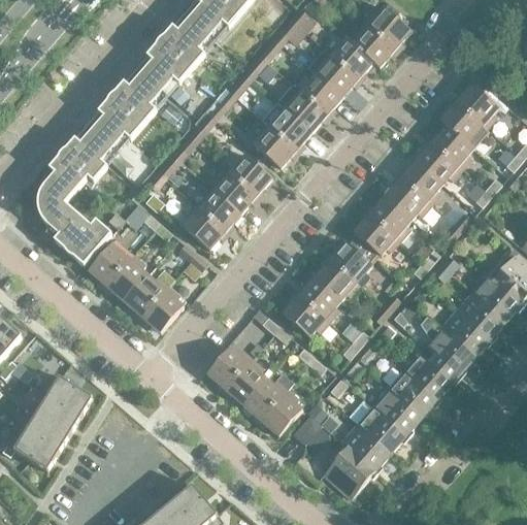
[(197,0),(198,1),(187,14),(212,37),(224,24),(230,29),(255,0),(197,0)]
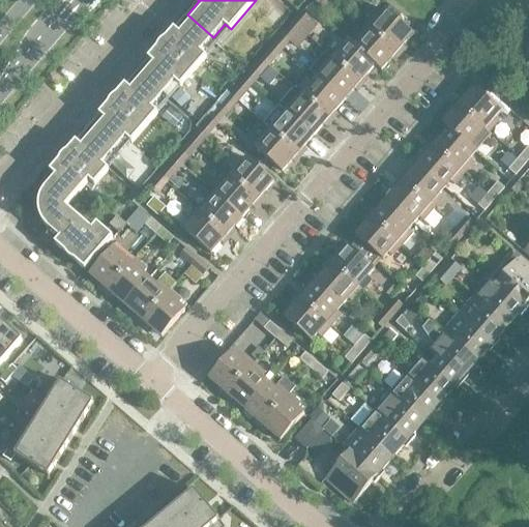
[(273,6),(267,15),(275,22),(283,15),(273,6)]
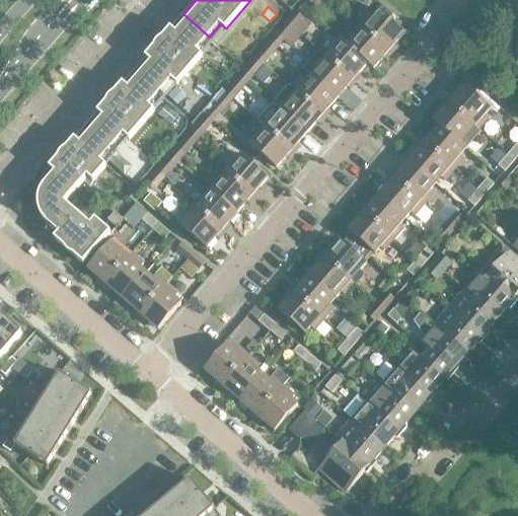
[(373,14),(369,11),(360,23),(389,50),(405,31),(379,8),(373,14)]
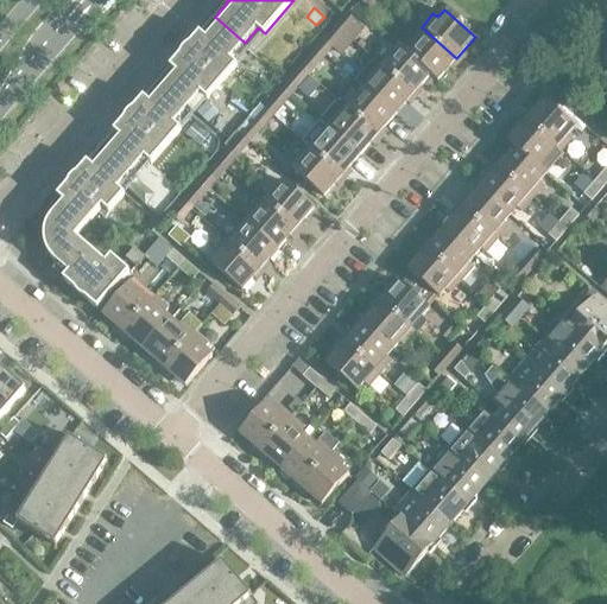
[(348,12),(337,25),(347,33),(358,20),(348,12)]
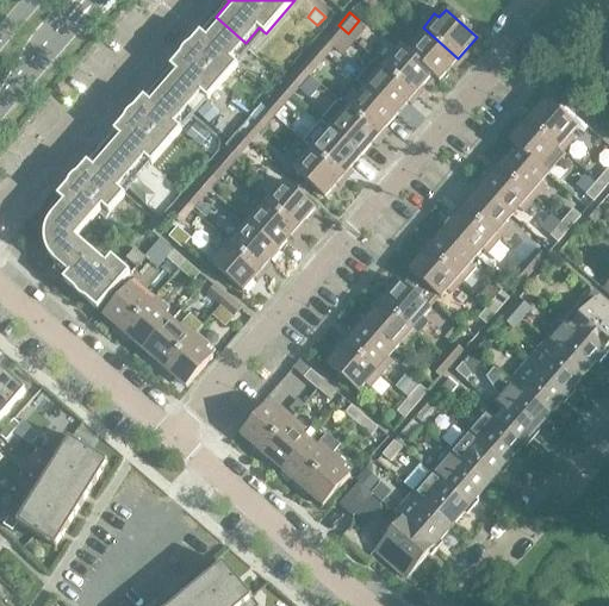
[(202,31),(172,66),(173,67),(159,81),(190,107),(203,93),(209,98),(238,63),(232,58),(246,43),(216,17),(203,32),(202,31)]
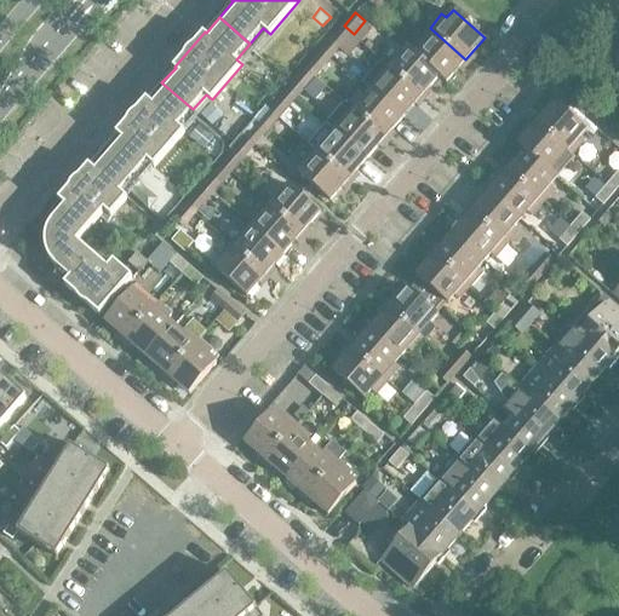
[(342,47),(354,34),(344,26),(332,39),(342,47)]
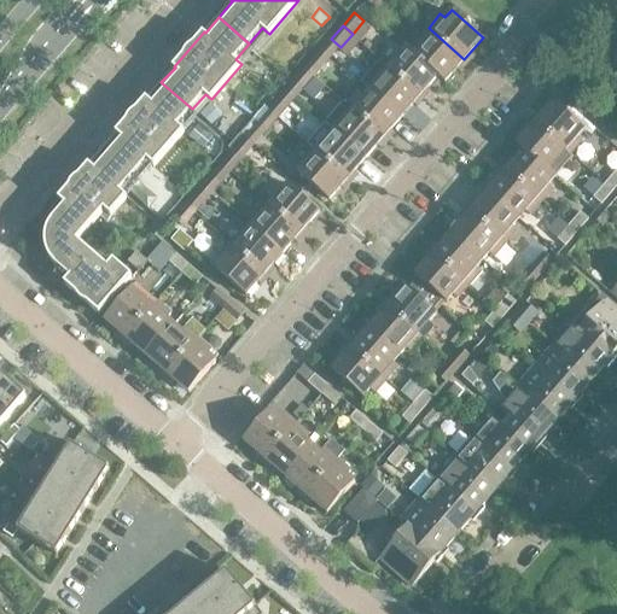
[(421,45),(415,51),(415,52),(438,74),(446,80),(464,59),(429,28),(417,41),(421,45)]
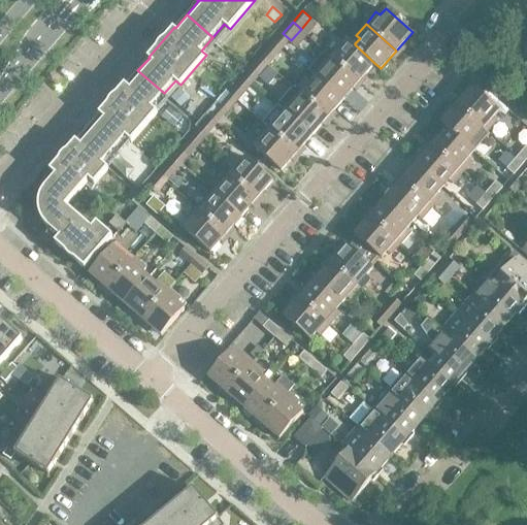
[(355,43),(349,38),(332,57),(359,80),(374,63),(355,44),(355,43)]
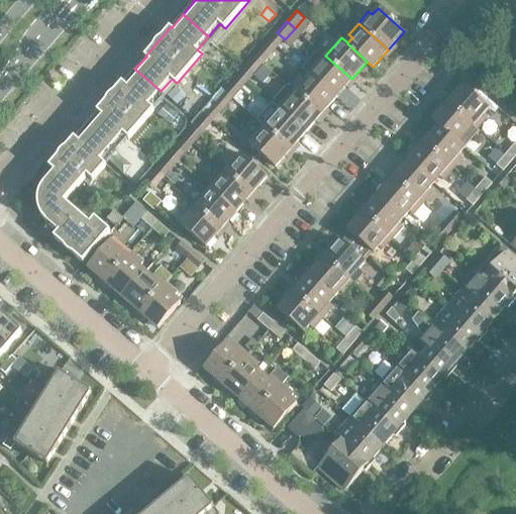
[(266,44),(256,57),(265,63),(274,52),(266,44)]
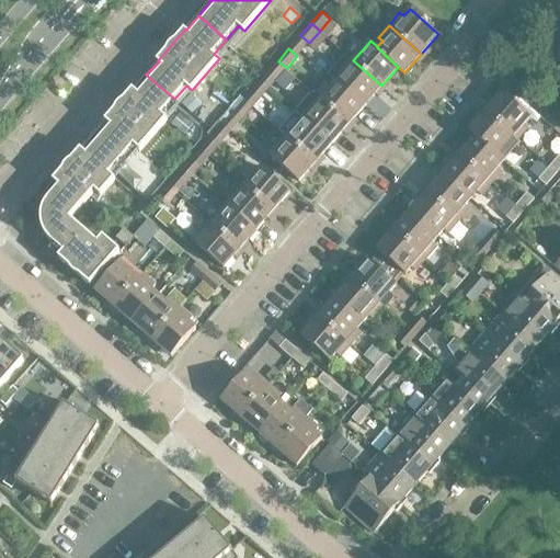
[(336,79),(365,104),(381,86),(353,60),(336,79)]
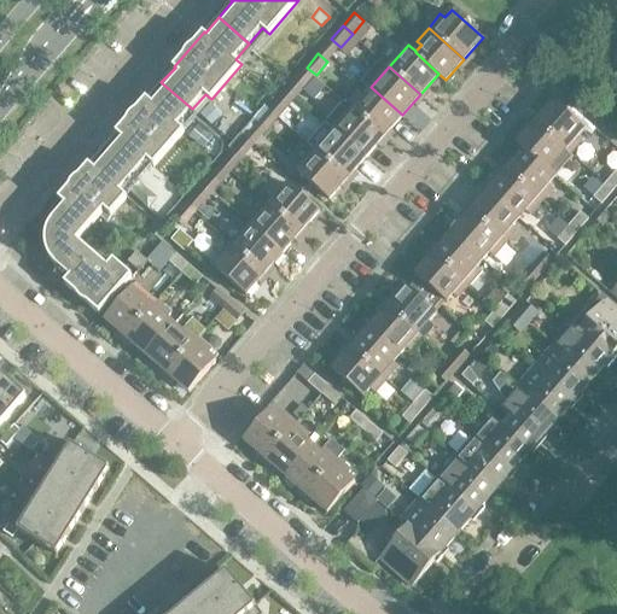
[(304,89),(316,75),(307,68),(295,81),(304,89)]
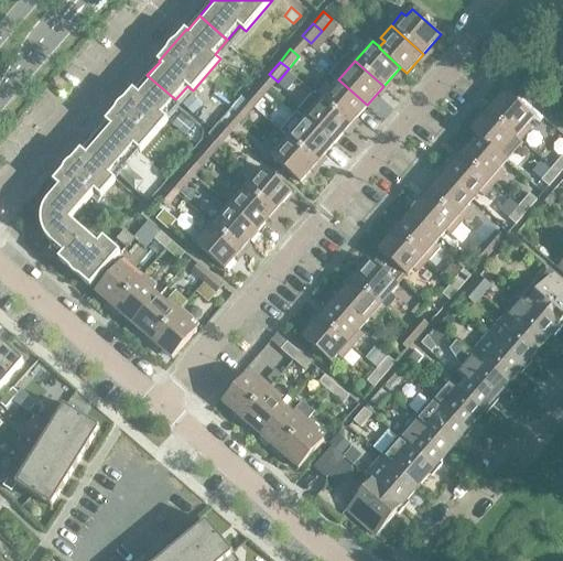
[(134,88),(106,120),(107,121),(95,136),(122,160),(134,146),(141,151),(169,119),(163,114),(175,99),(147,75),(136,89),(134,88)]
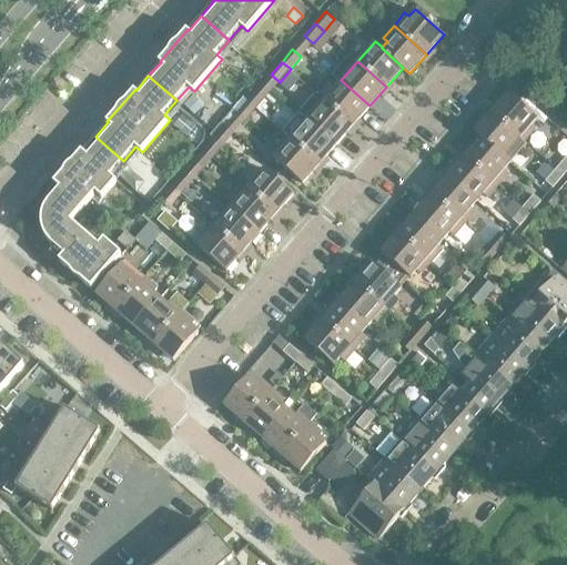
[(324,99),(353,124),(370,106),(341,80),(324,99)]
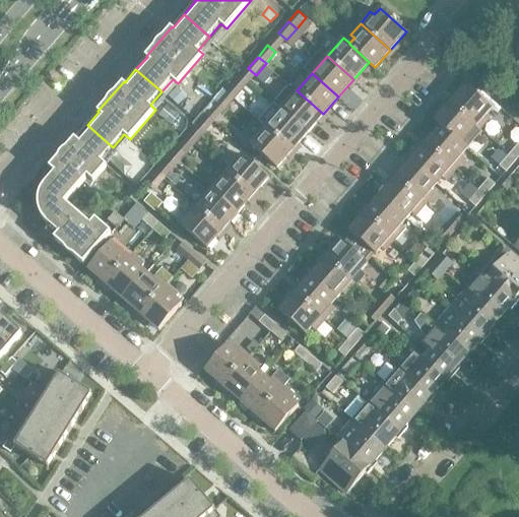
[(237,80),(228,91),(235,99),(245,87),(237,80)]
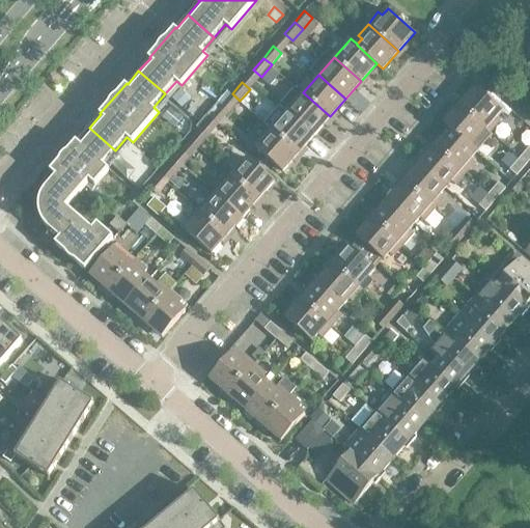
[(491,130),(501,118),(497,115),(503,109),(476,85),(459,103),(491,130)]
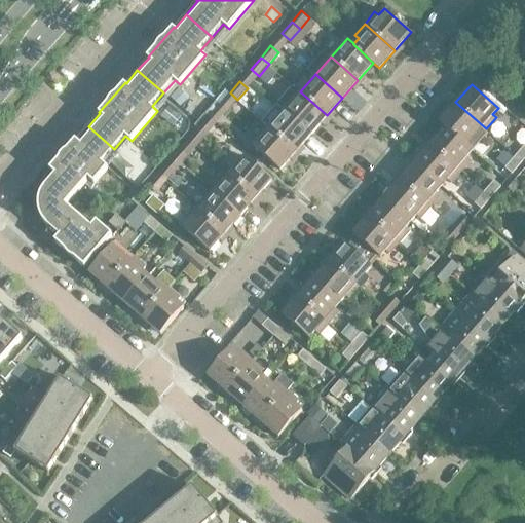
[(293,85),(277,102),(286,109),(312,133),(327,115),(300,91),(293,85)]
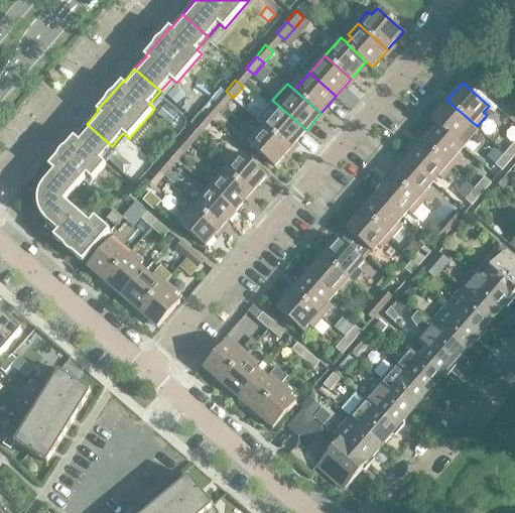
[(224,109),(233,98),(226,91),(216,102),(224,109)]
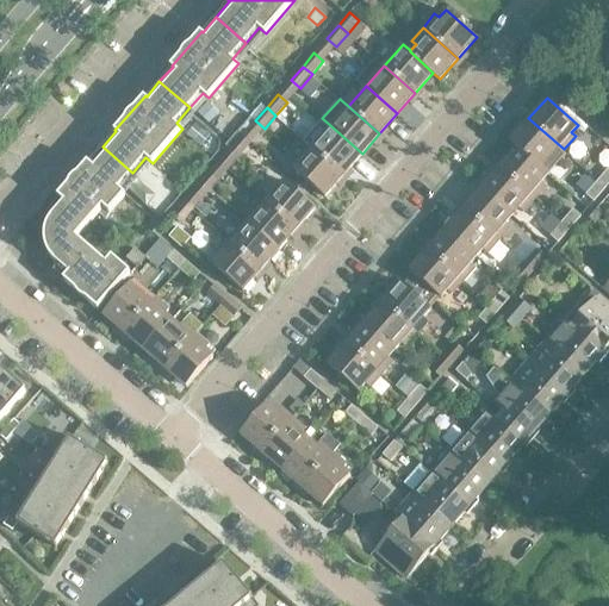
[(542,166),(548,160),(552,163),(564,149),(528,118),(510,139),(517,147),(517,145),(541,167),(542,166)]
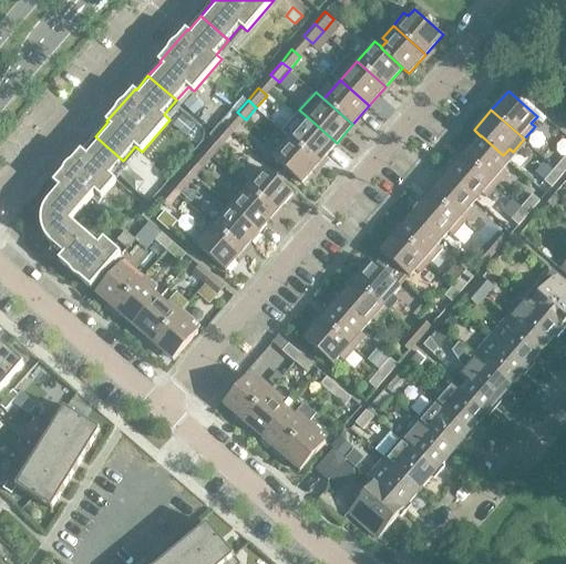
[(290,137),(319,163),(337,143),(308,118),(290,137)]
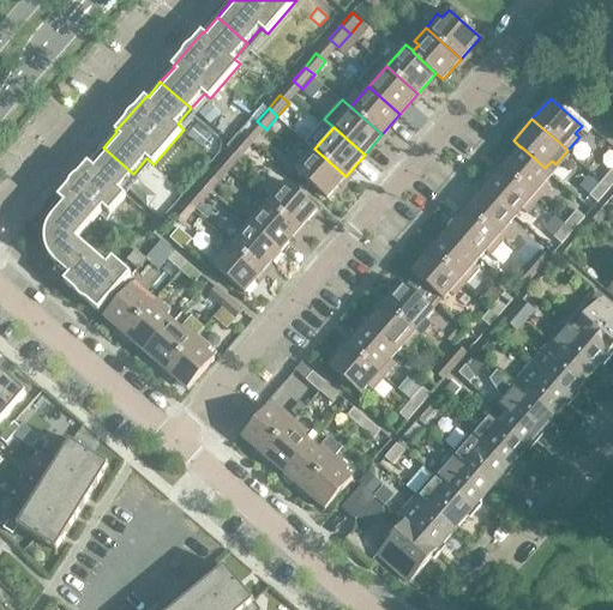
[(539,198),(551,185),(546,181),(553,173),(546,167),(545,168),(521,146),(521,148),(503,167),(539,198)]
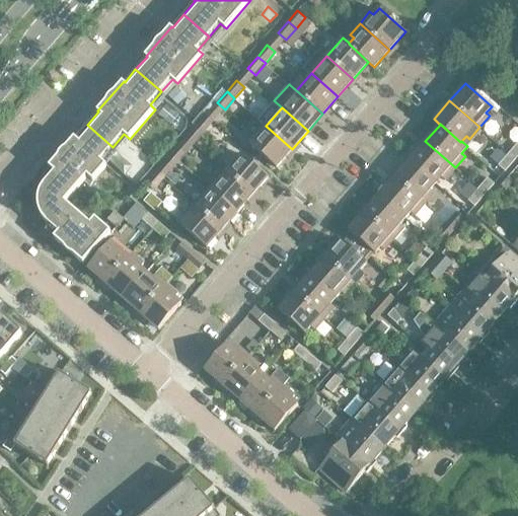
[(75,137),(50,166),(55,170),(45,182),(43,186),(42,188),(41,190),(40,192),(40,193),(39,195),(39,197),(39,199),(39,203),(66,201),(88,175),(93,180),(107,164),(101,160),(113,147),(87,125),(76,137),(75,137)]
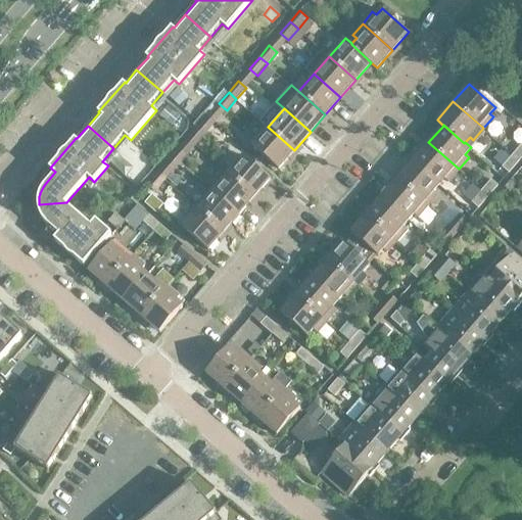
[(199,127),(189,138),(197,144),(206,133),(199,127)]
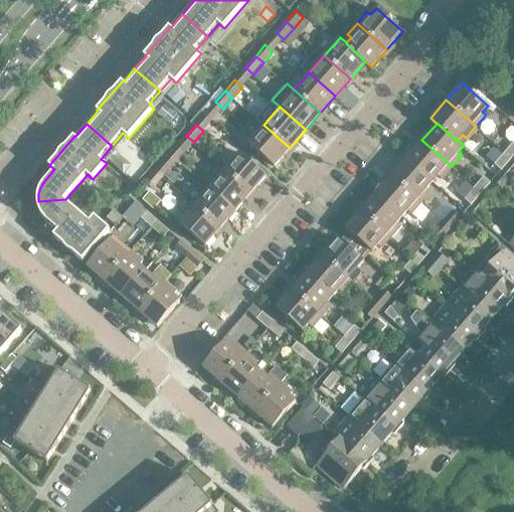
[(248,142),(275,165),(290,148),(264,125),(248,142)]
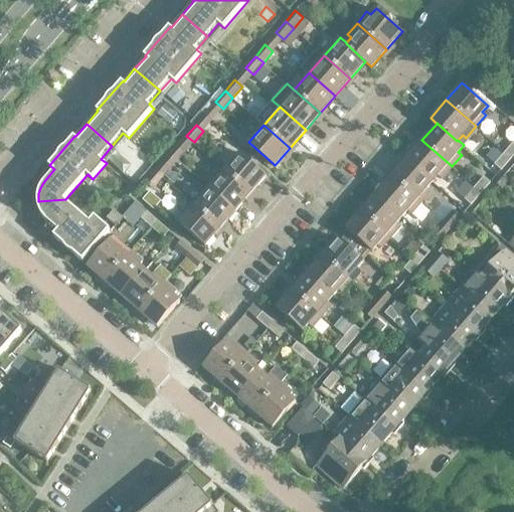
[(184,154),(194,142),(186,136),(176,147),(184,154)]
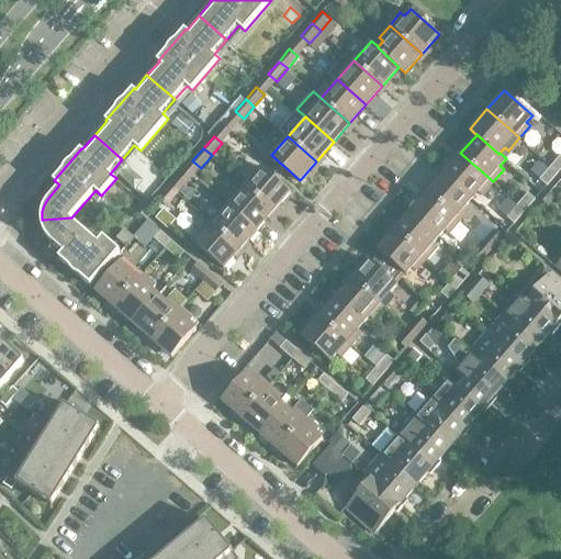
[(473,197),(479,190),(482,193),(493,181),(460,153),(444,171),(473,197)]
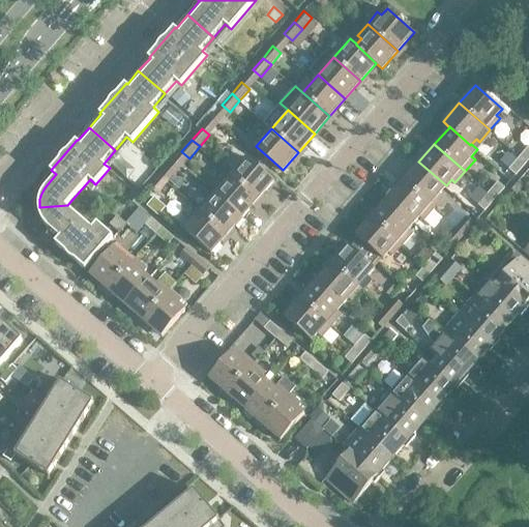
[(528,146),(520,156),(526,162),(528,158),(528,146)]
